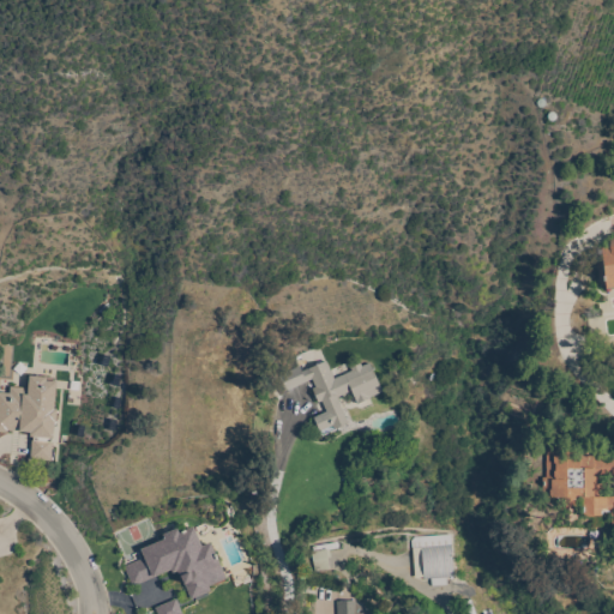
[(597,262),(603,260),(602,248),(611,247),(611,246),(611,244),(612,241),(613,239),(613,289),(607,290),(606,287),(601,288),(597,262)]
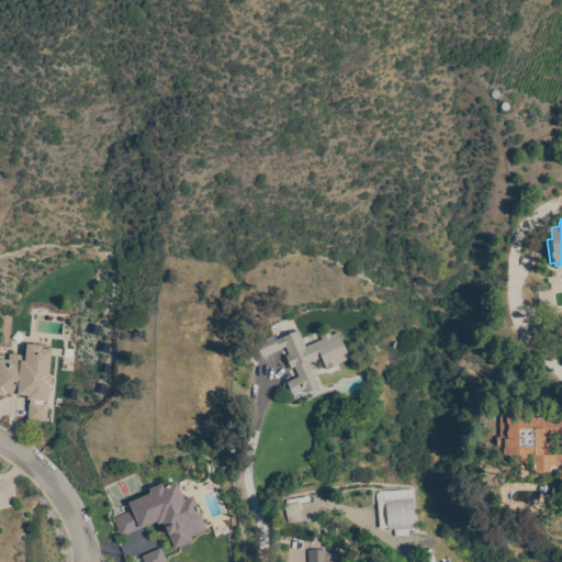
[(351,359),(339,364),(339,366),(328,371),(322,359),(308,364),(319,388),(316,389),(316,391),(312,393),(310,392),(307,393),(308,394),(295,400),(292,393),(290,392),(289,388),(289,385),(288,383),(300,378),(295,368),(292,369),(291,367),(289,366),(287,362),(288,360),(287,357),(290,355),(287,347),(262,359),(256,345),(274,336),(277,340),(299,330),(306,347),(322,340),(321,336),(330,332),(332,336),(339,333),(351,359)]
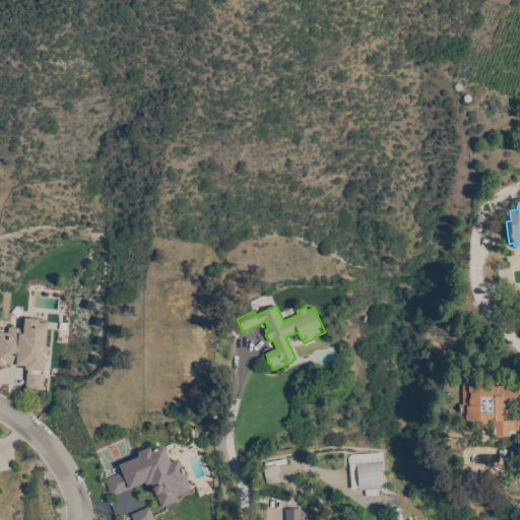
[(0,333),(8,334),(9,328),(24,329),(25,319),(47,320),(47,324),(49,324),(47,347),(49,347),(48,358),(47,358),(46,372),(45,372),(45,374),(46,374),(44,391),(26,389),(27,373),(28,373),(29,371),(25,371),(26,367),(7,365),(6,367),(0,366),(0,333)]
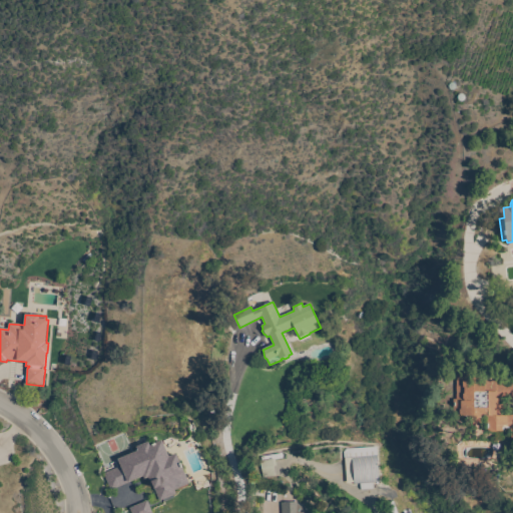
[(211,326),(201,325),(201,347),(210,347),(211,326)]
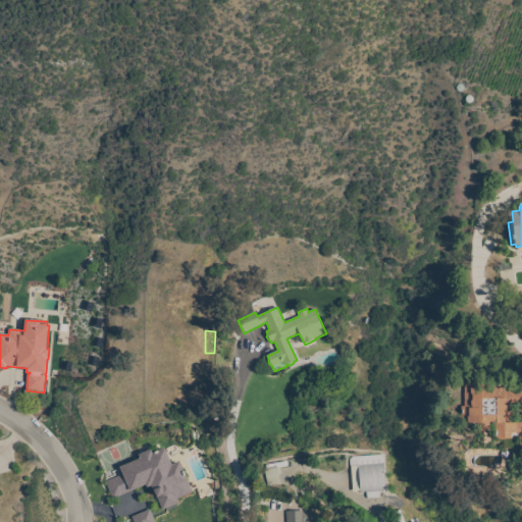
[(461,407),(465,407),(465,380),(496,380),(496,388),(506,387),(506,390),(512,390),(512,392),(520,390),(521,390),(521,404),(512,405),(512,423),(521,423),(521,454),(520,454),(520,435),(513,435),(513,438),(512,438),(512,439),(505,439),(496,440),(496,425),(492,425),(492,426),(489,426),(490,431),(481,432),(481,426),(478,426),(478,423),(462,424),(461,407)]
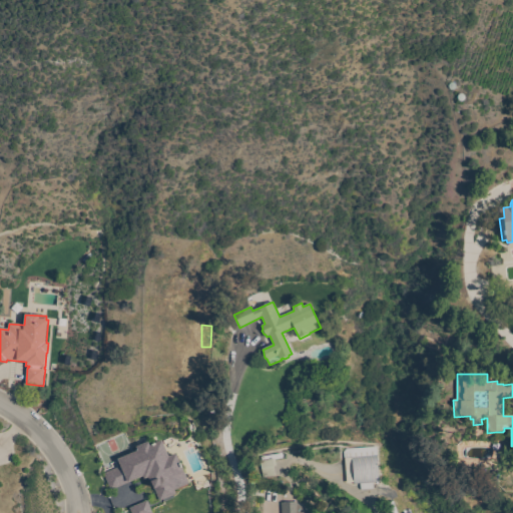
[(138,451),(136,447),(149,442),(150,446),(162,441),(169,457),(177,454),(189,484),(174,490),(176,494),(160,501),(155,489),(154,489),(149,477),(145,479),(144,477),(111,490),(104,474),(121,467),(118,460),(138,451)]
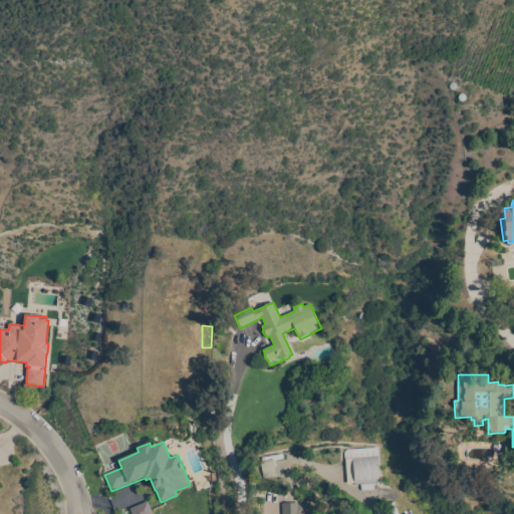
[(346,459),(345,459),(344,451),(377,448),(380,484),(374,484),(375,490),(361,491),(361,485),(355,486),(355,484),(348,485),(346,459)]
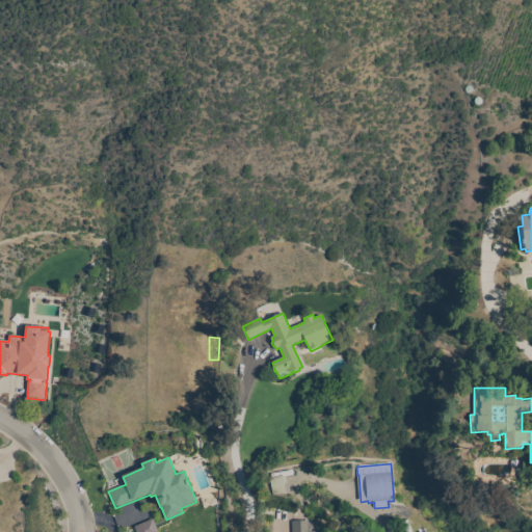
[(273,497),(270,479),(272,478),(271,474),(293,471),(293,476),(286,477),(287,483),(284,484),(286,495),(273,497)]
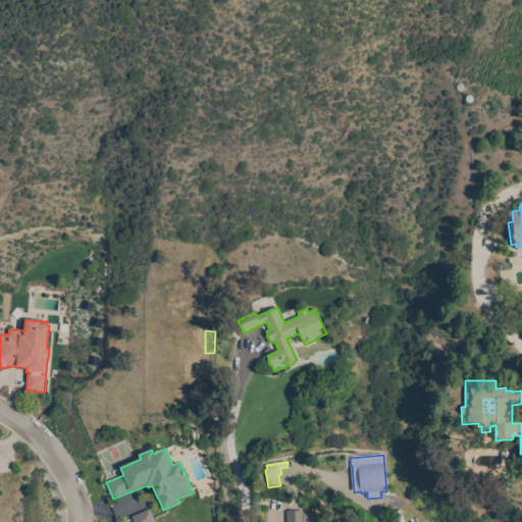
[(134,521),(133,518),(151,510),(155,521),(134,521)]
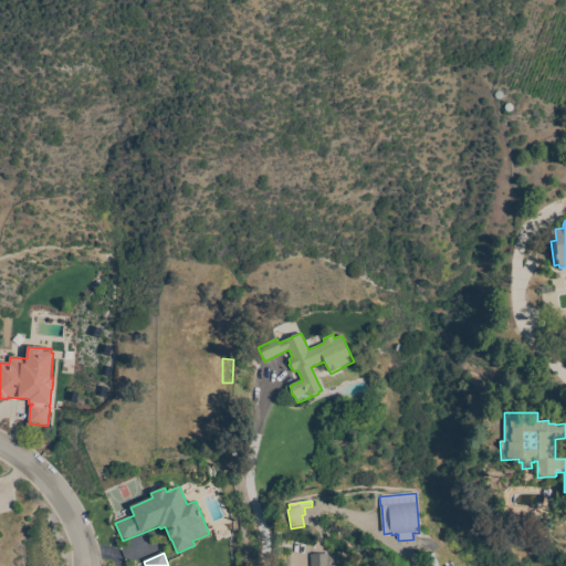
[(311,565),(311,555),(329,554),(329,559),(331,559),(331,565),(311,565)]
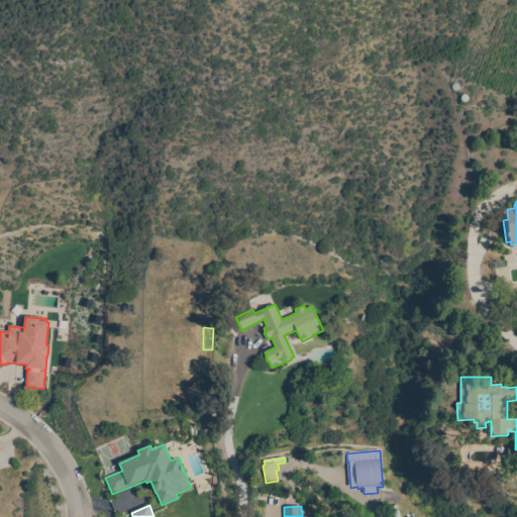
All buildings are outlined.
